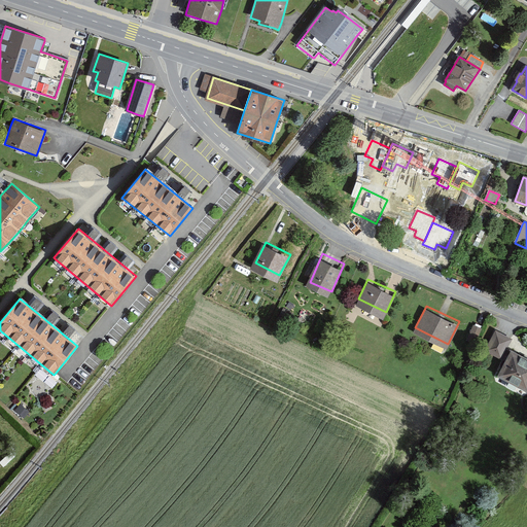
[(511,336),(495,326),(485,345),(500,354),(511,336)]
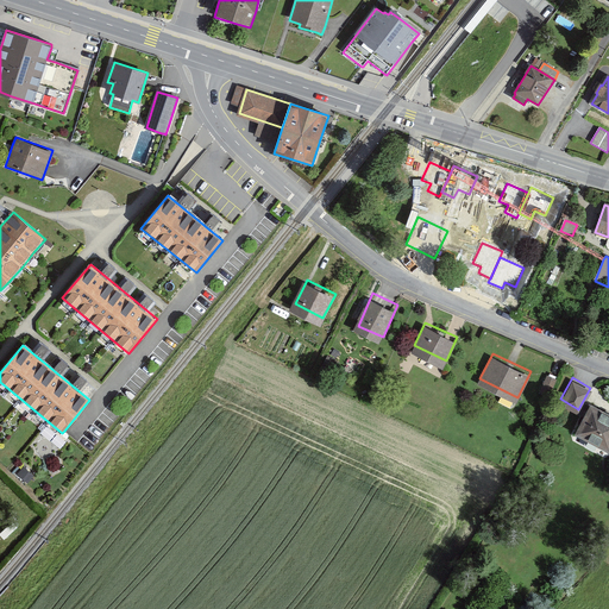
[(608,406),(600,401),(583,431),(608,445),(608,406)]
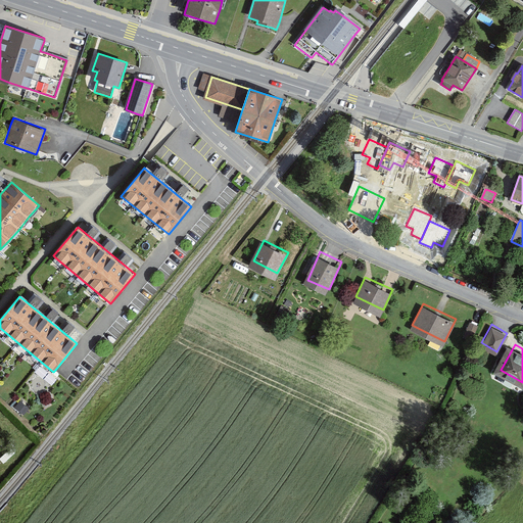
All buildings are outlined.
